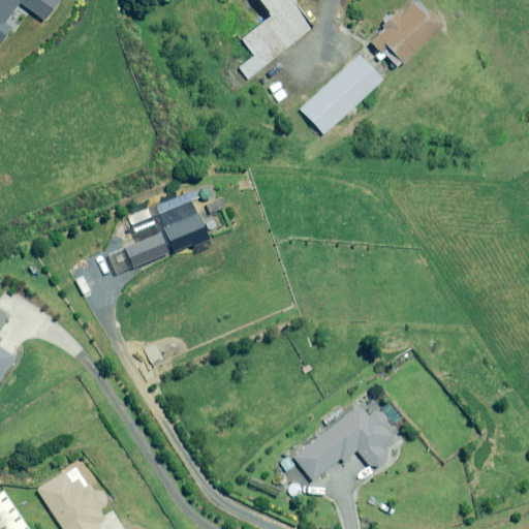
[(0,0),(0,36),(3,14),(48,23),(40,0),(0,0)]
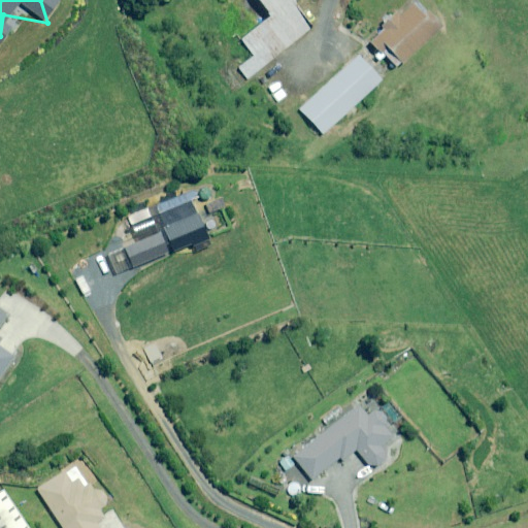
[(311,28),(290,0),(258,0),(271,15),(241,39),(255,56),(239,68),(248,78),(311,28)]
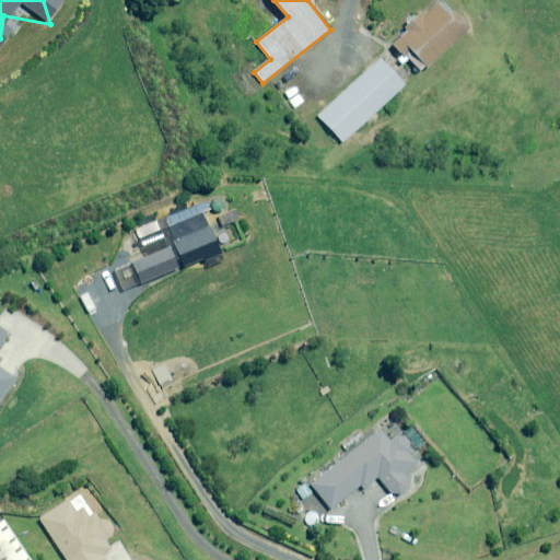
[(468,31),(440,0),(423,16),(418,11),(401,27),(406,33),(394,45),(422,74),(468,31)]
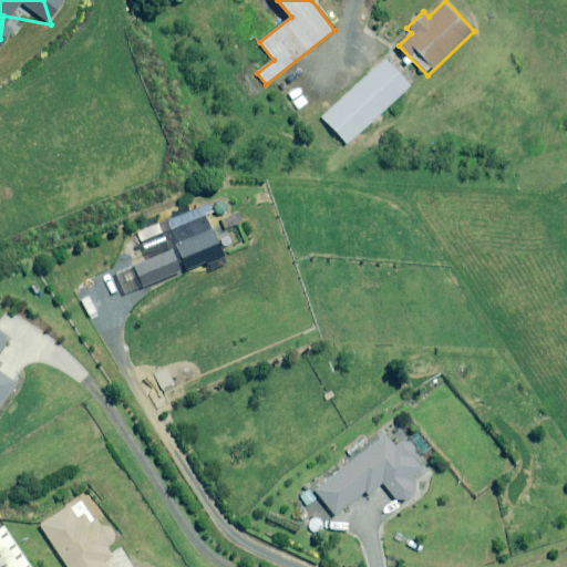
[(409,86),(385,60),(322,117),(346,144),(409,86)]
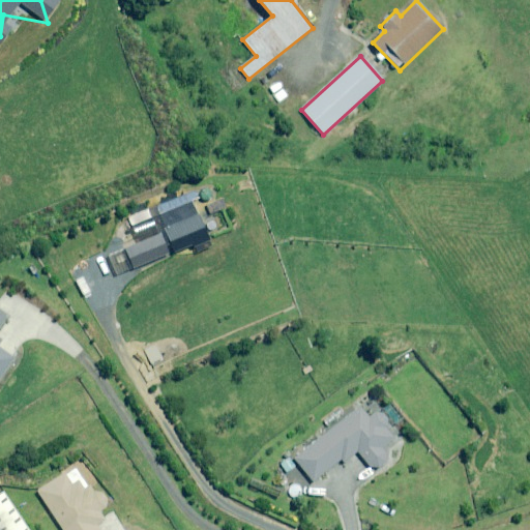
[(0,330),(9,318),(0,312),(0,375),(12,358),(0,349),(0,341),(1,341),(0,340),(0,330)]
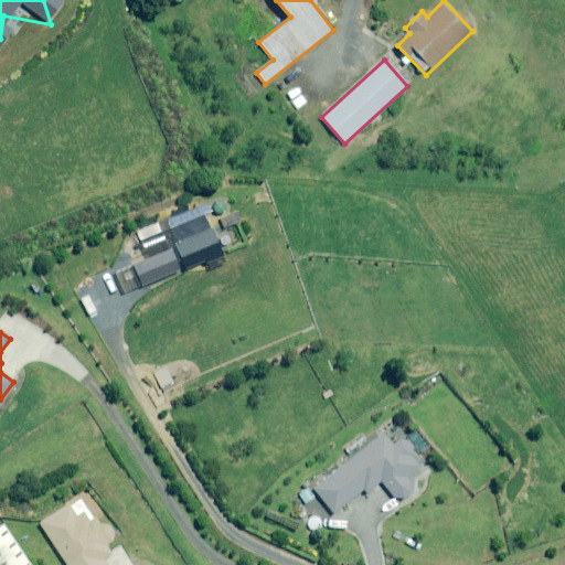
[(394,446),(384,434),(313,489),(333,513),(364,489),(366,492),(381,481),(397,502),(415,488),(406,477),(419,467),(409,455),(415,450),(405,437),(394,446)]
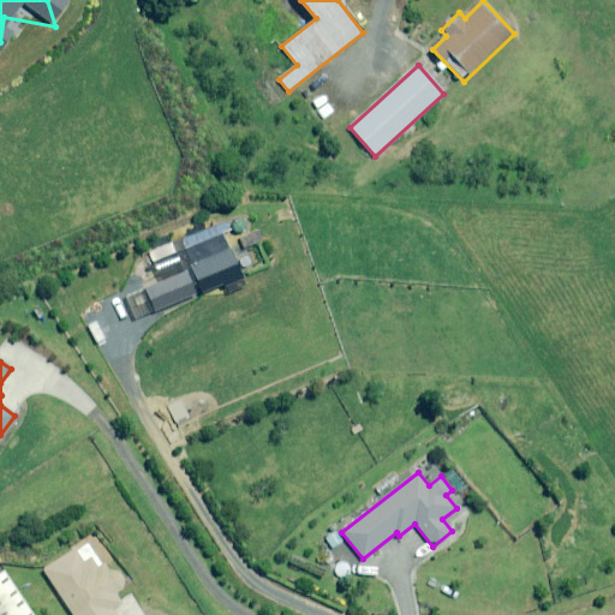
[(118,589),(89,543),(45,571),(72,614),(114,614),(112,609),(121,604),(113,592),(118,589)]
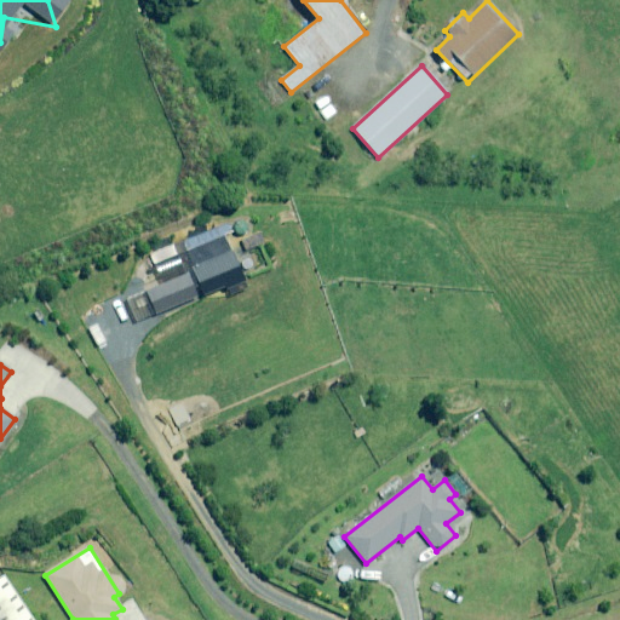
[(33,619),(5,577),(0,579),(0,619),(33,619)]
